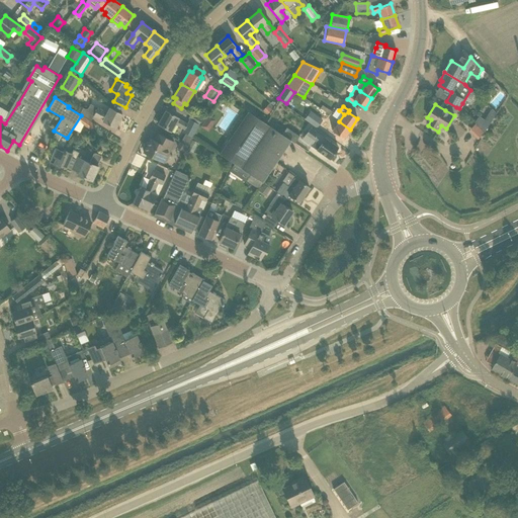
[(114,128),(121,113),(109,107),(107,112),(97,108),(93,116),(102,121),(114,128)]
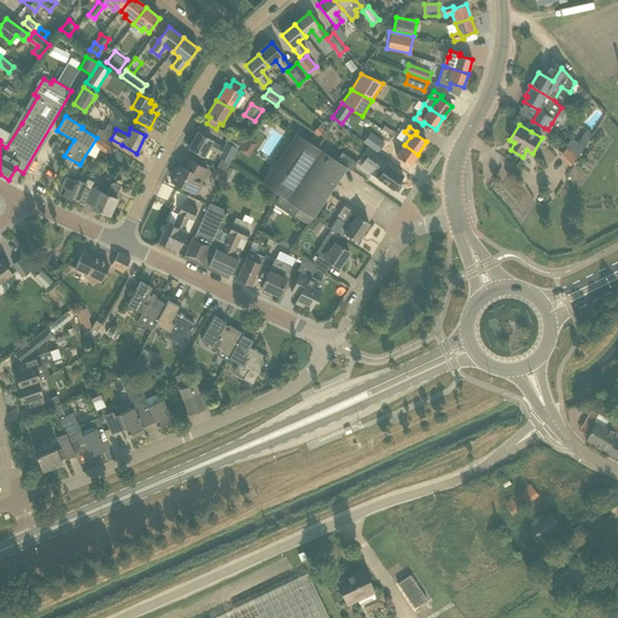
[(579,157),(593,135),(587,129),(578,143),(572,139),(567,146),(579,157)]
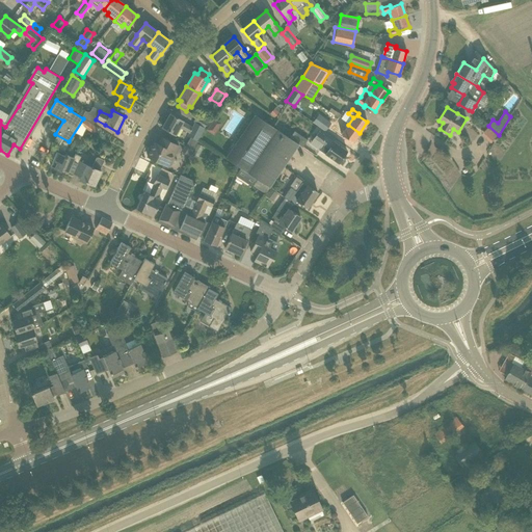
[(183,121),(169,113),(162,128),(175,135),(179,128),(189,133),(188,136),(197,141),(205,128),(195,123),(192,127),(183,122),(183,121)]
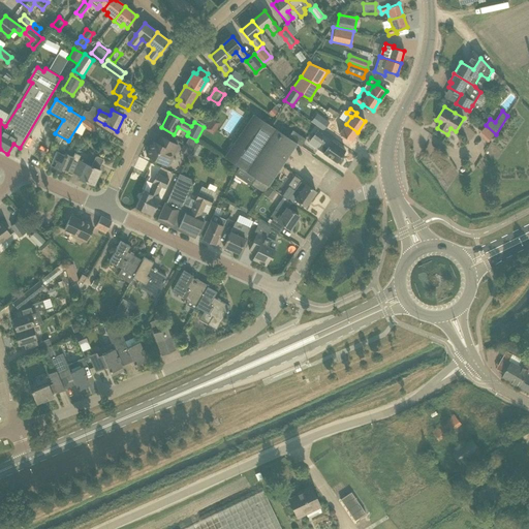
[(310,121),(322,130),(330,122),(316,113),(310,121)]
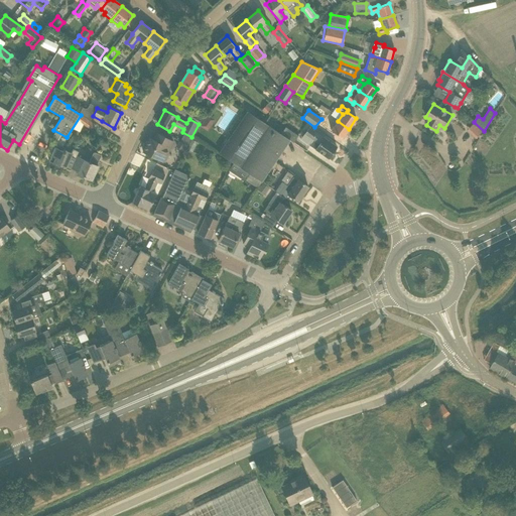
[(187,117),(199,124),(202,118),(191,111),(187,117)]
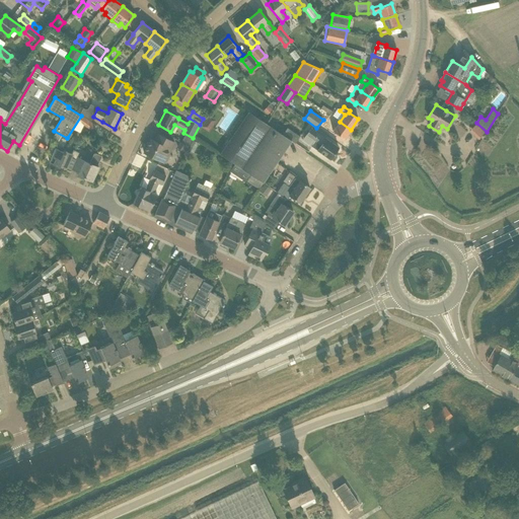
[(252,176),(258,180),(262,182),(277,161),(267,154),(271,148),(281,155),(291,141),(284,136),(255,117),(248,112),(234,133),(220,154),(234,163),(250,174),(252,176)]
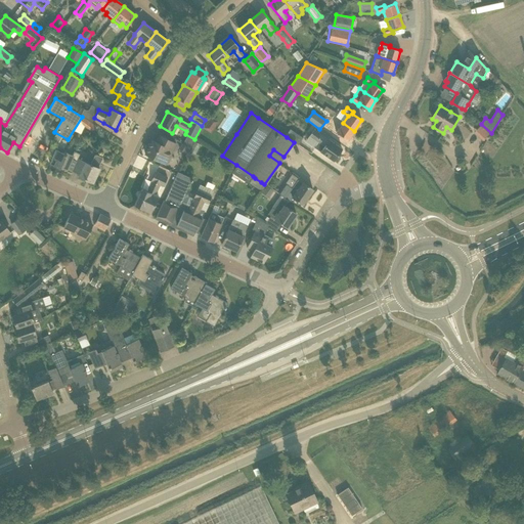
[(211,132),(218,122),(211,117),(204,127),(211,132)]
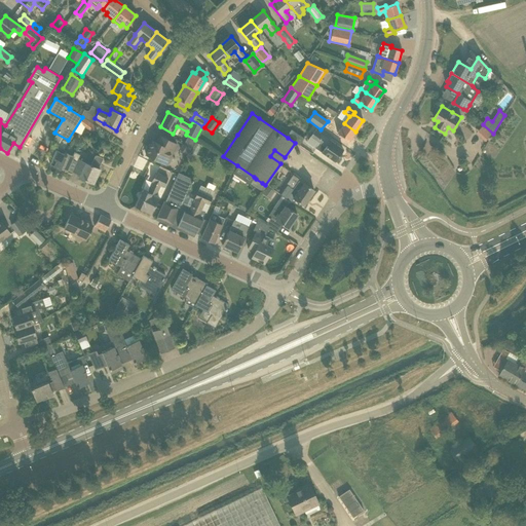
[(92,132),(96,127),(84,119),(81,123),(92,132)]
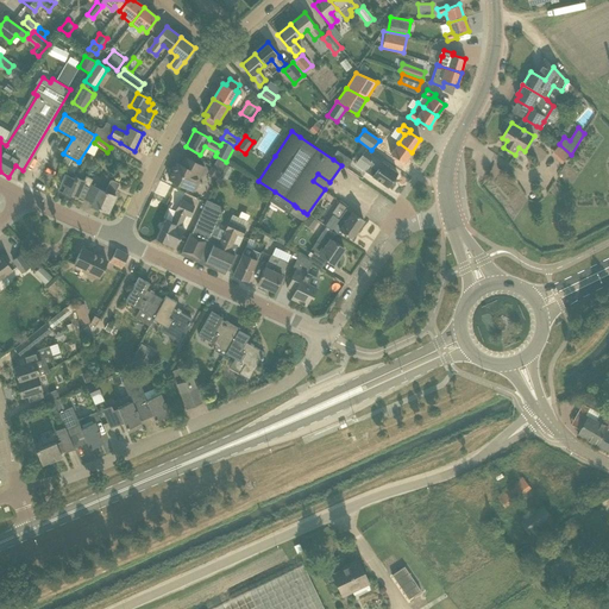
[(412,152),(399,143),(393,150),(388,146),(383,152),(391,158),(393,156),(405,163),(412,152)]
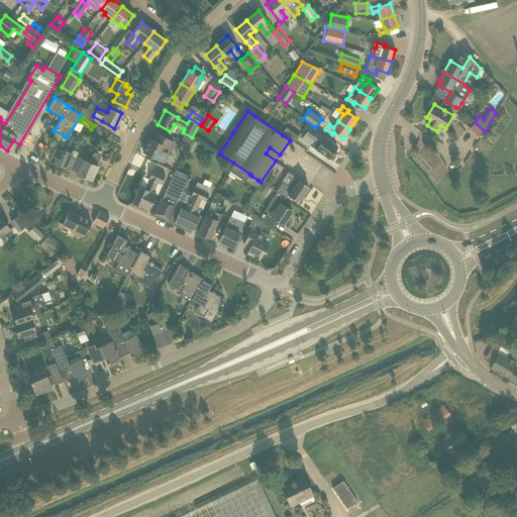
[(283,135),(290,140),(294,142),(299,136),(287,128),(283,135)]
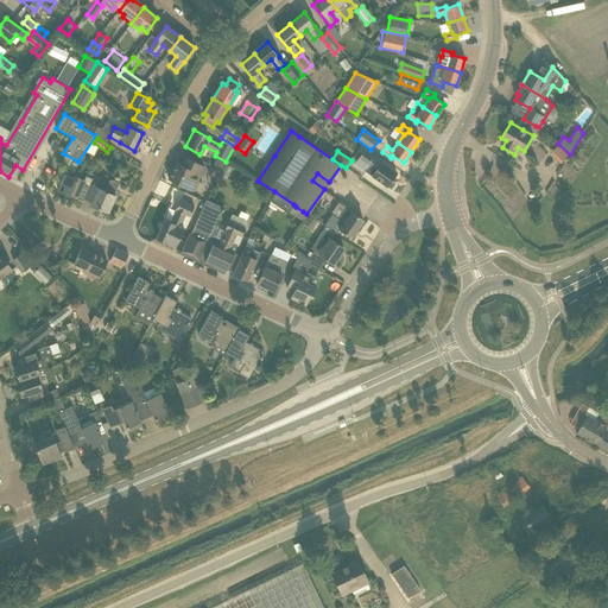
[(396,172),(396,173),(365,152),(361,158),(369,164),(365,171),(372,176),(386,187),(397,172),(396,172)]
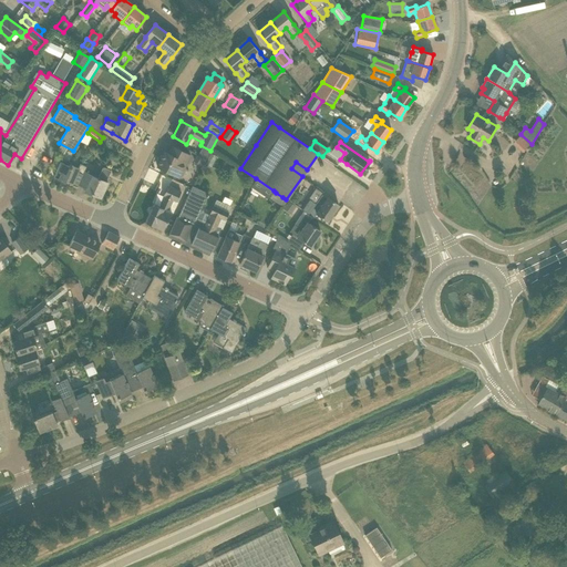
[(157,166),(178,178),(179,178),(191,156),(172,146),(168,154),(165,152),(157,166)]
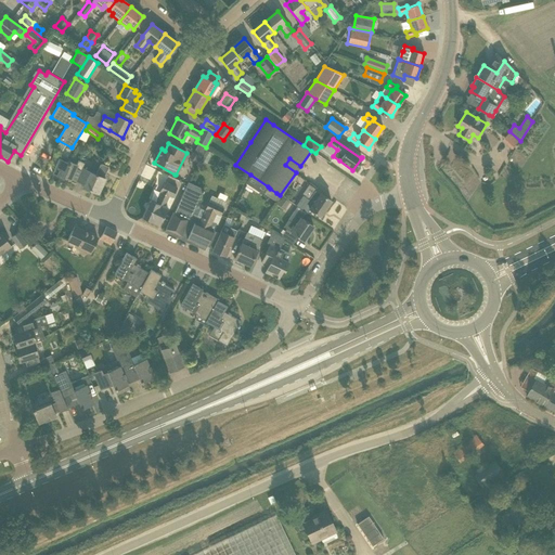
[(189,157),(196,162),(198,163),(202,157),(192,152),(189,157)]
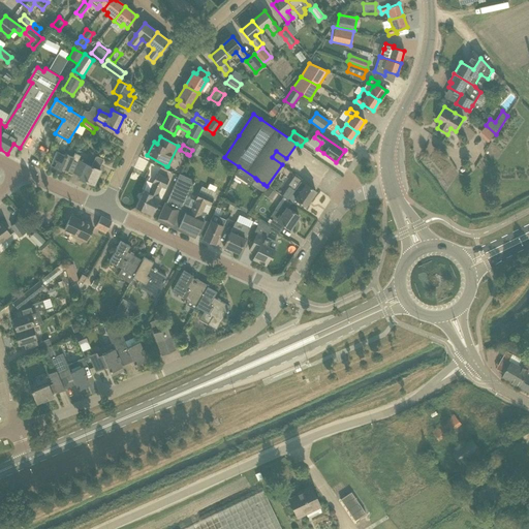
[(72,173),(79,160),(81,156),(75,153),(73,157),(67,154),(66,156),(56,152),(51,165),(60,169),(61,168),(67,172),(68,170),(72,173)]
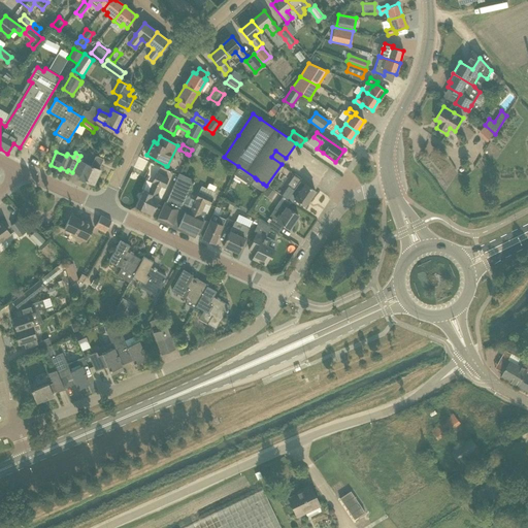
[(91,166),(78,160),(72,172),(80,175),(79,178),(80,178),(80,180),(85,183),(86,182),(92,184),(95,176),(97,177),(100,170),(99,169),(103,159),(96,156),(91,166)]
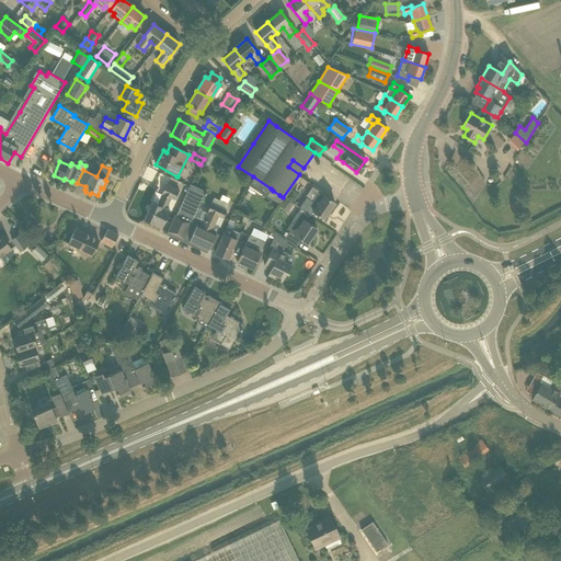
[(265,196),(271,189),(253,176),(248,184),(265,196)]
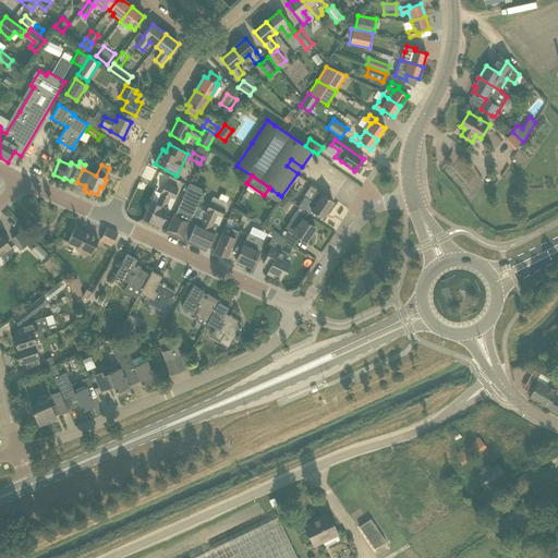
[(179,190),(165,183),(160,193),(161,193),(157,204),(152,201),(143,219),(152,223),(152,222),(160,227),(169,209),(165,207),(170,197),(173,199),(179,190)]
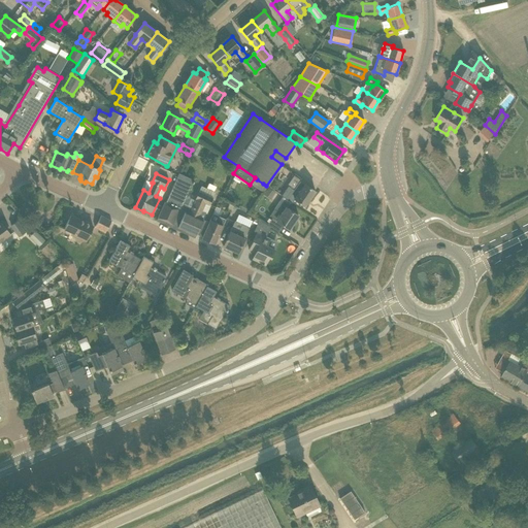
[(199,229),(205,232),(209,223),(203,220),(206,213),(202,211),(206,203),(209,205),(212,198),(198,192),(195,199),(196,199),(192,207),(184,203),(193,184),(194,182),(194,180),(179,173),(166,203),(165,202),(158,218),(172,225),(173,224),(178,226),(177,227),(196,235),(199,229)]
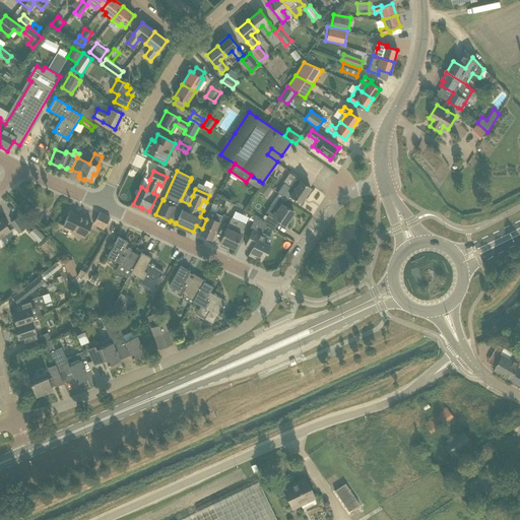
[(253,177),(249,183),(252,185),(254,187),(259,181),(253,177)]
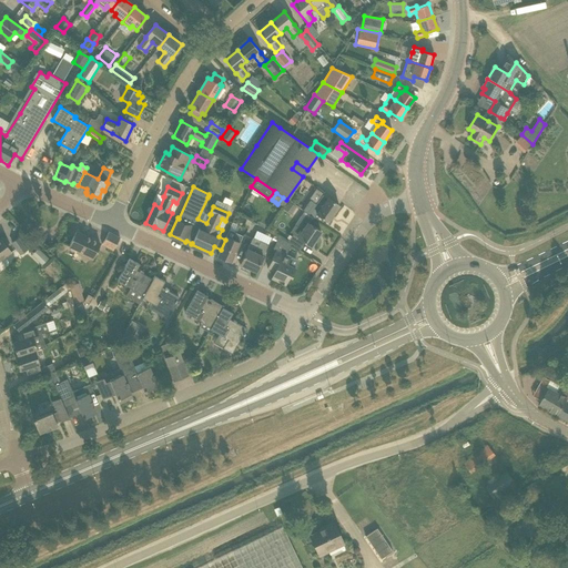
[(304,212),(314,219),(317,214),(327,222),(338,205),(323,195),(317,204),(312,202),(308,206),(306,205),(303,211),(304,212)]
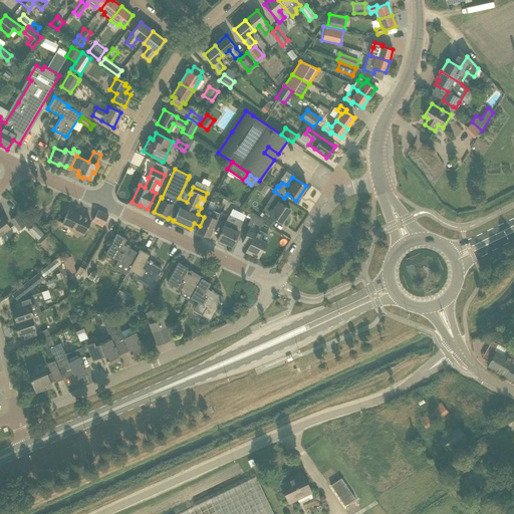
[(256,189),(260,192),(262,189),(265,191),(268,187),(261,182),(256,189)]
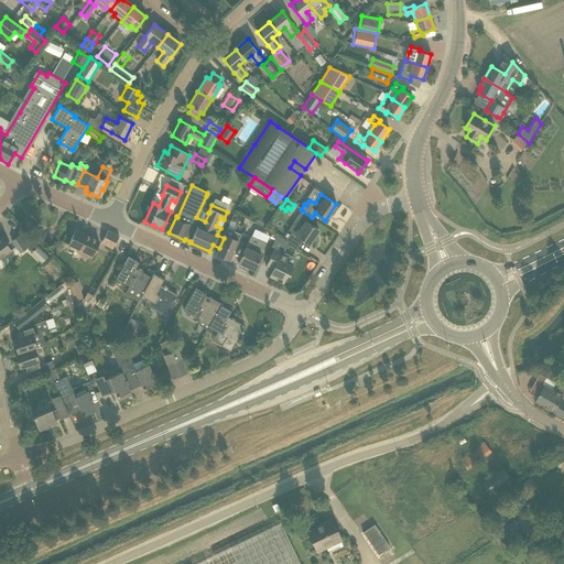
[(312,217),(302,210),(293,224),(301,229),(295,236),(308,245),(318,230),(307,223),(312,217)]
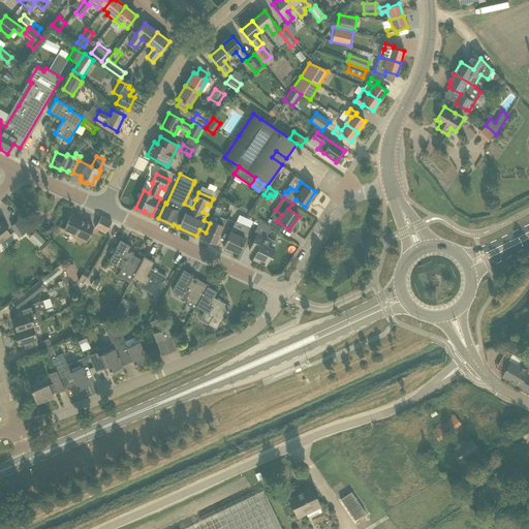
[(210,223),(206,232),(203,239),(215,244),(223,226),(226,220),(219,217),(213,215),(211,221),(210,223)]
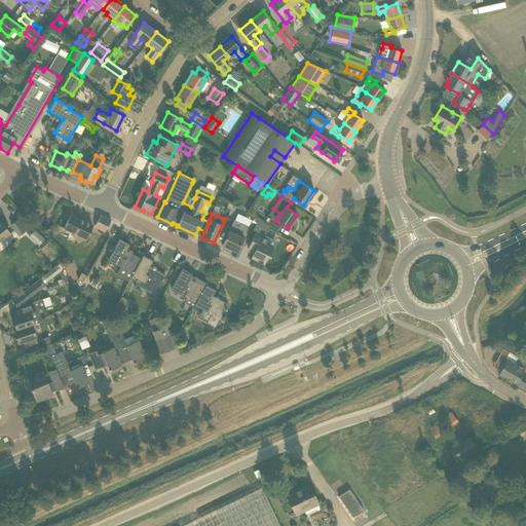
[(89,232),(92,226),(70,215),(64,228),(72,232),(72,234),(78,237),(85,240),(89,232)]
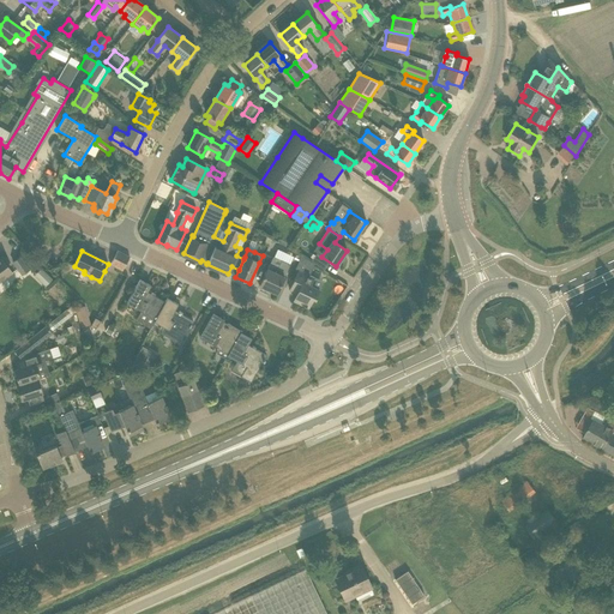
[(118,251),(116,252),(110,265),(122,271),(130,257),(118,251)]
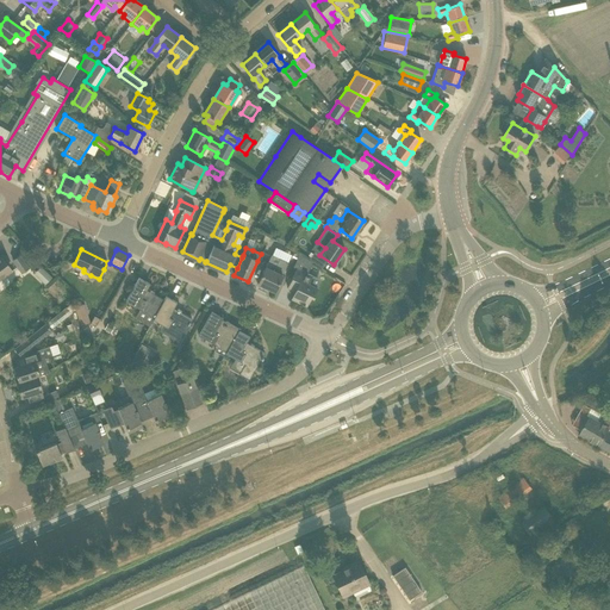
[(29,268),(19,256),(13,261),(22,273),(29,268)]
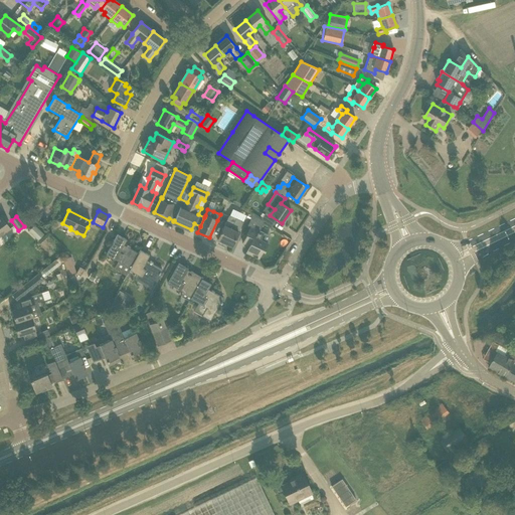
[(217,239),(232,246),(238,233),(237,233),(242,222),(229,216),(224,226),(217,239)]
